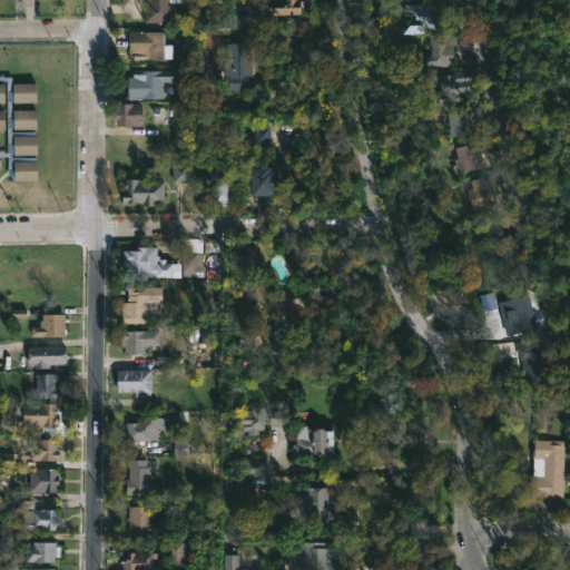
[(179,0),(179,2),(167,2),(167,23),(143,23),(143,0),(179,0)]
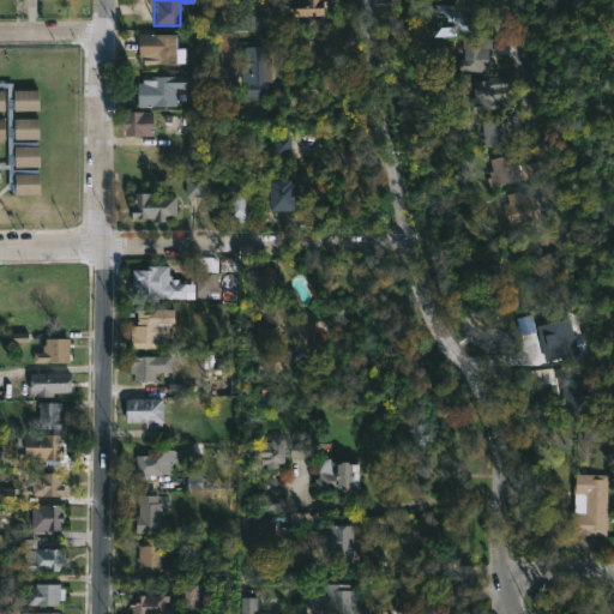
[(326,0),(326,16),(287,16),(287,1),(304,1),(304,0),(326,0)]
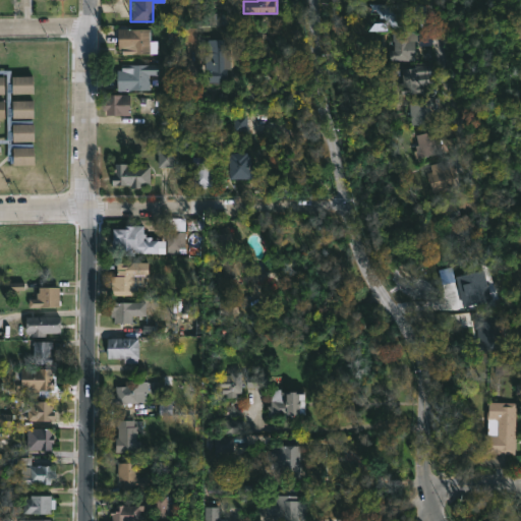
[(405,3),(405,25),(383,25),(383,12),(372,12),(372,3),(405,3)]
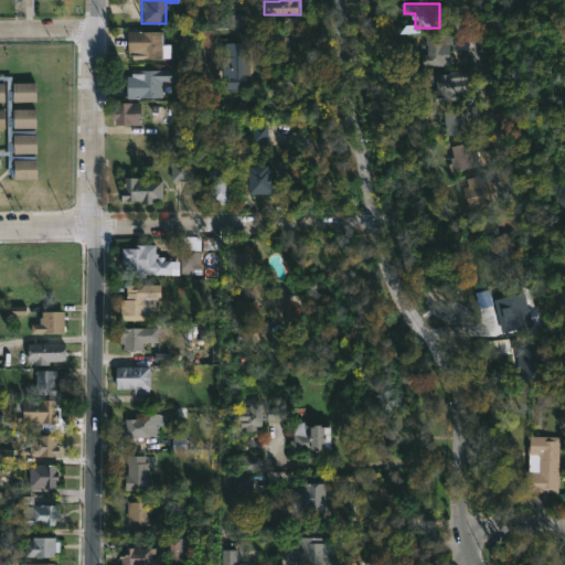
[(461,9),(447,9),(447,28),(462,28),(461,9)]
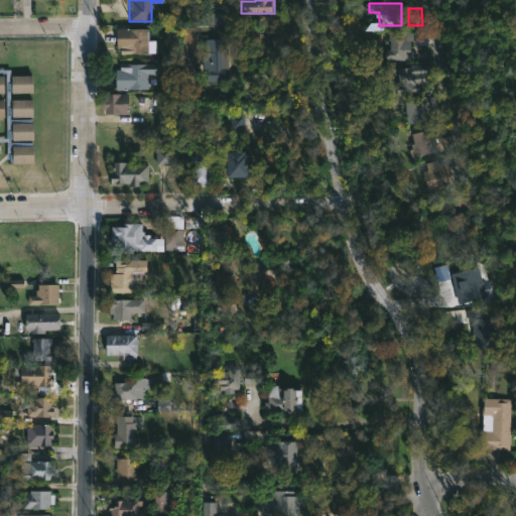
[(145,28),(145,40),(153,40),(153,53),(118,53),(118,48),(114,48),(114,28),(145,28)]
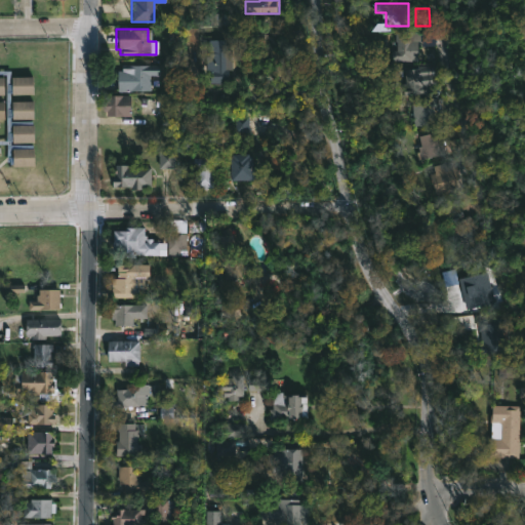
[(420,33),(420,41),(415,41),(415,48),(412,48),(412,53),(415,54),(415,61),(389,61),(389,50),(394,50),(395,40),(399,40),(399,32),(420,33)]
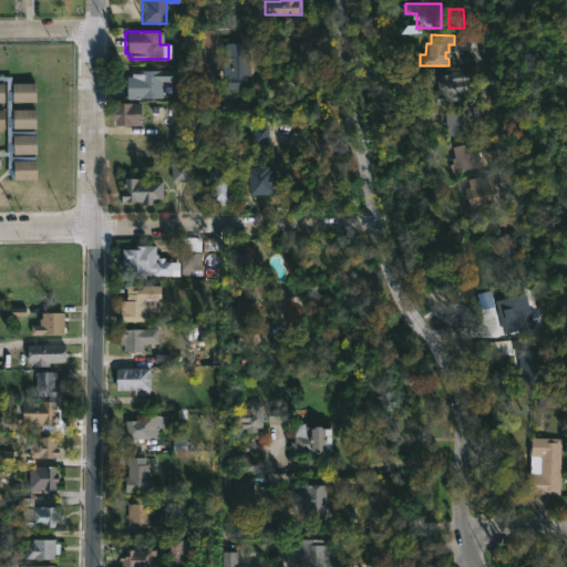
[(240,42),(240,53),(248,53),(248,75),(244,75),(244,91),(224,91),(224,52),(229,52),(229,42),(240,42)]
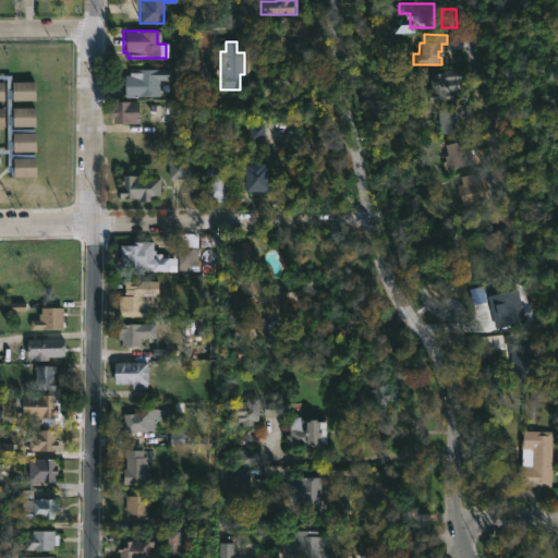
[(140,97),(125,96),(126,74),(131,74),(131,69),(169,69),(169,80),(160,79),(160,95),(140,95),(140,97)]
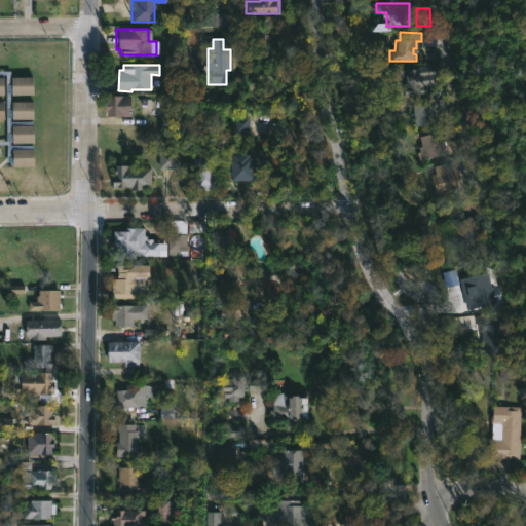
[(426,94),(403,94),(402,83),(405,83),(404,69),(433,67),(434,80),(425,80),(426,94)]
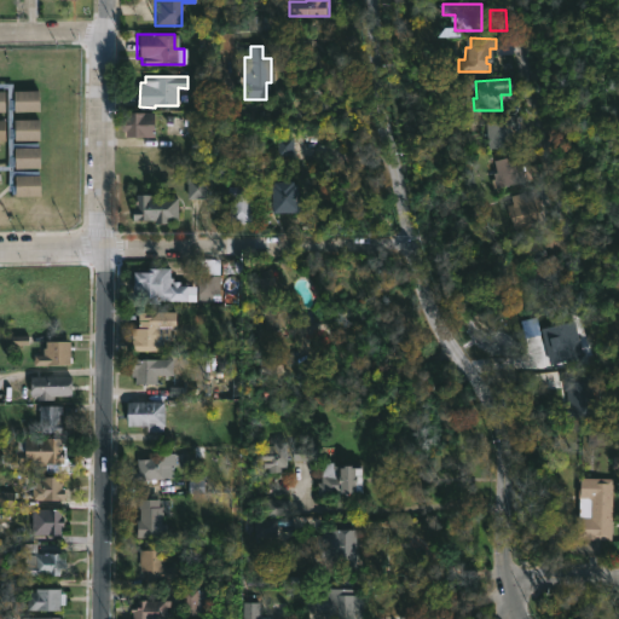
[(40,110),(17,110),(16,90),(40,88),(40,110)]
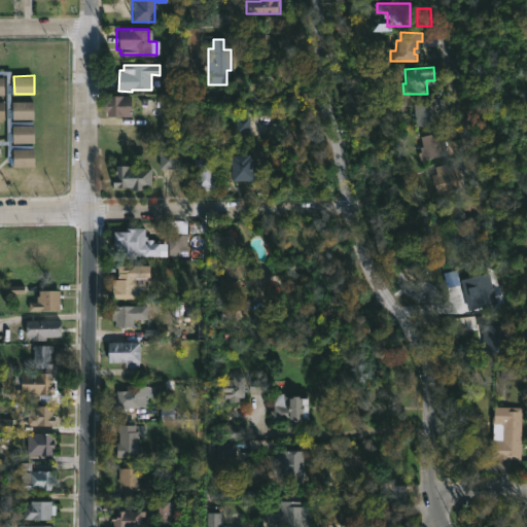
[(131,96),(131,116),(108,116),(108,111),(104,111),(103,97),(131,96)]
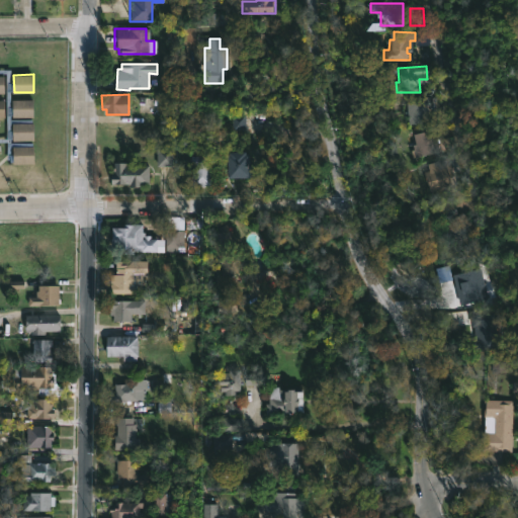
[(426,108),(427,114),(429,114),(430,124),(426,124),(426,122),(410,124),(410,115),(407,115),(406,105),(420,104),(420,96),(439,95),(440,107),(426,108)]
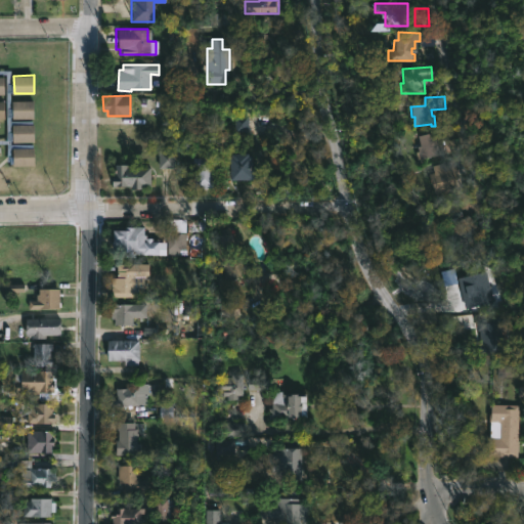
[(34,117),(14,117),(13,99),(34,99),(34,117)]
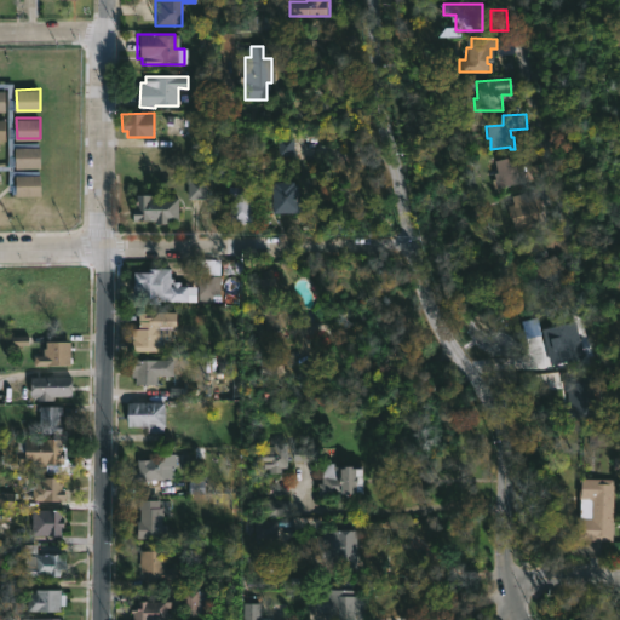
[(294,158),(294,144),(281,144),(281,158),(294,158)]
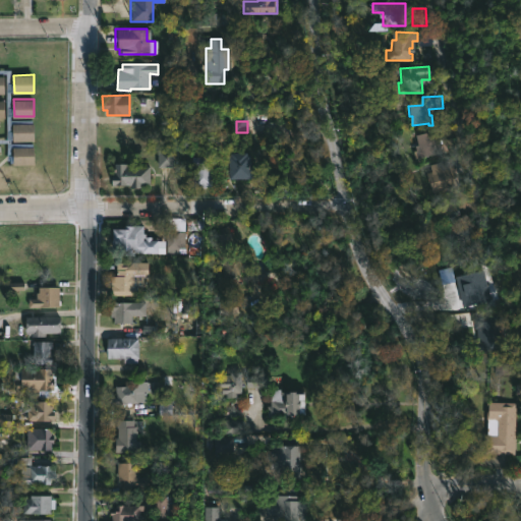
[(35,141),(13,141),(13,124),(35,124),(35,141)]
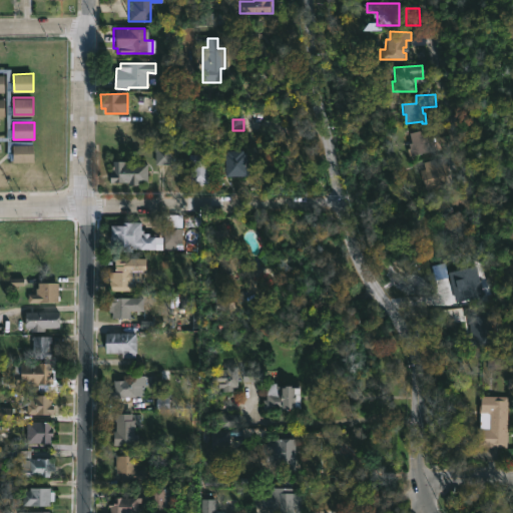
[(434,128),(436,136),(433,137),(437,150),(415,155),(410,143),(412,143),(409,133),(418,129),(434,127),(434,128)]
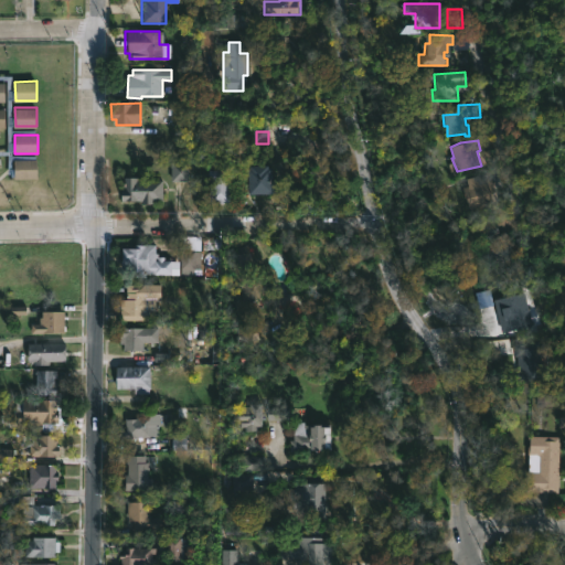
[(272,164),(273,167),(277,167),(277,192),(252,193),(252,168),(255,168),(255,166),(272,164)]
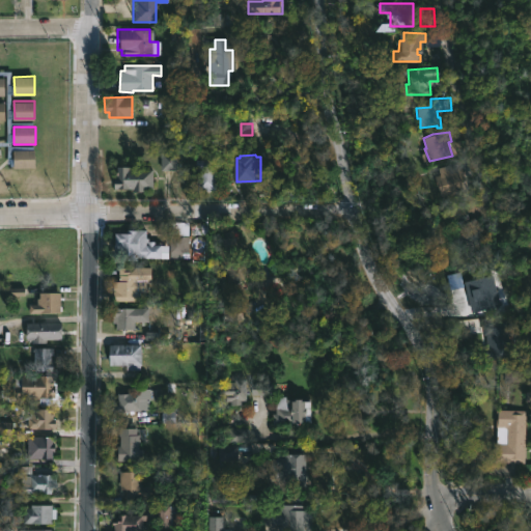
[(212,189),(212,191),(205,191),(205,189),(199,189),(199,160),(216,160),(217,189),(212,189)]
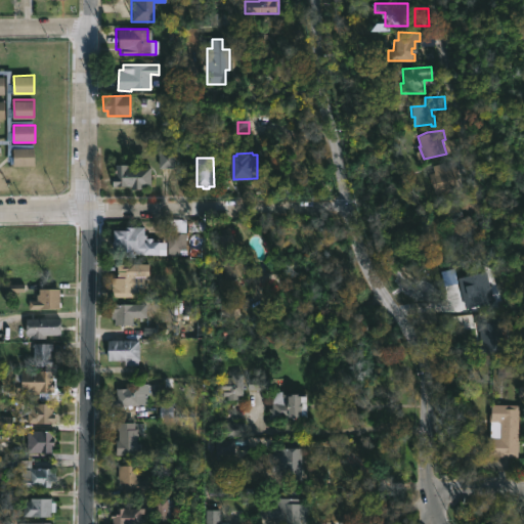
[(456,187),(434,194),(428,173),(435,172),(433,164),(452,159),(454,167),(451,168),(456,187)]
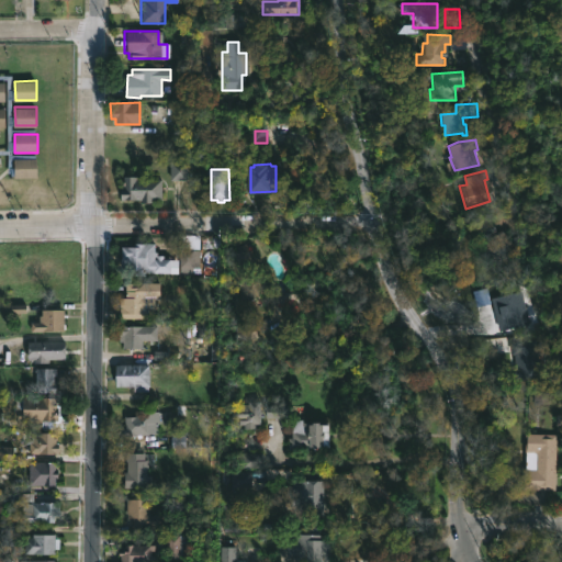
[(134,176),(134,179),(164,179),(164,199),(154,199),(154,202),(153,203),(145,203),(143,202),(143,199),(122,199),(122,189),(125,189),(125,184),(123,184),(123,181),(125,181),(125,176),(134,176)]
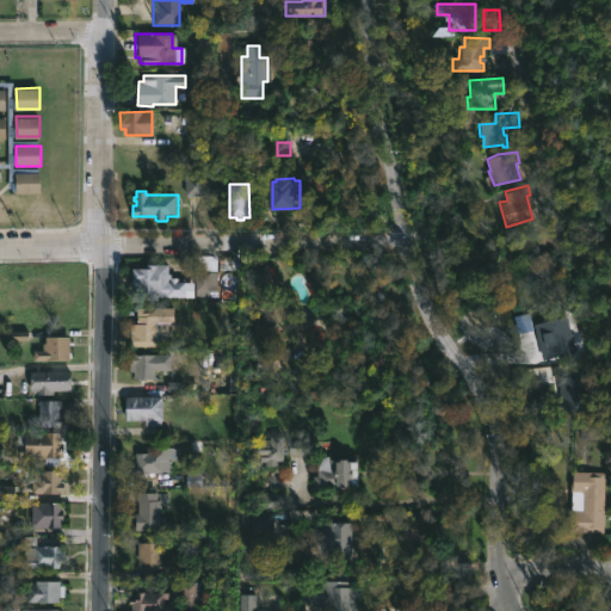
[(534,236),(534,239),(537,238),(543,253),(554,250),(559,260),(543,266),(545,271),(528,278),(518,252),(522,250),(519,242),(534,236)]
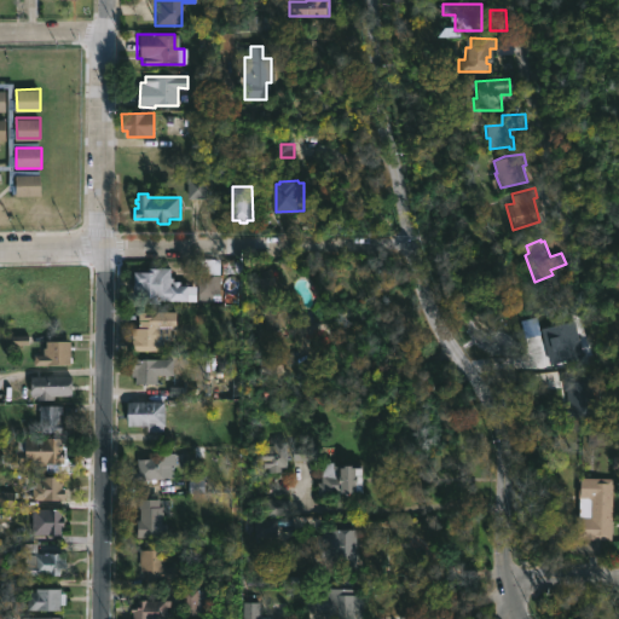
[(221,259),(221,275),(218,275),(218,294),(210,294),(210,301),(196,301),(196,259),(221,259)]
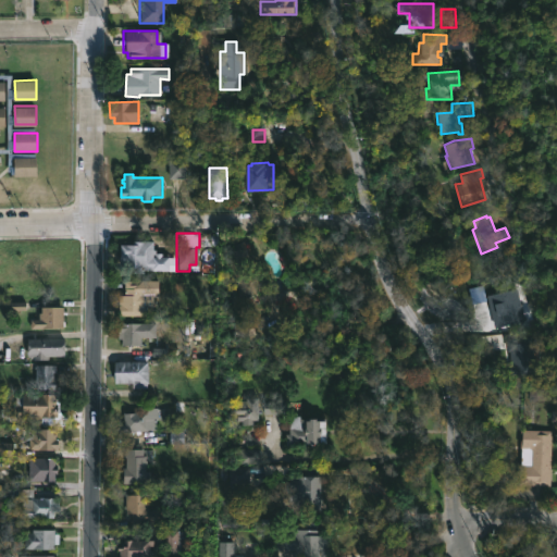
[(152,245),(152,249),(158,249),(158,254),(152,254),(153,269),(122,270),(121,244),(137,245),(137,240),(152,240),(152,245)]
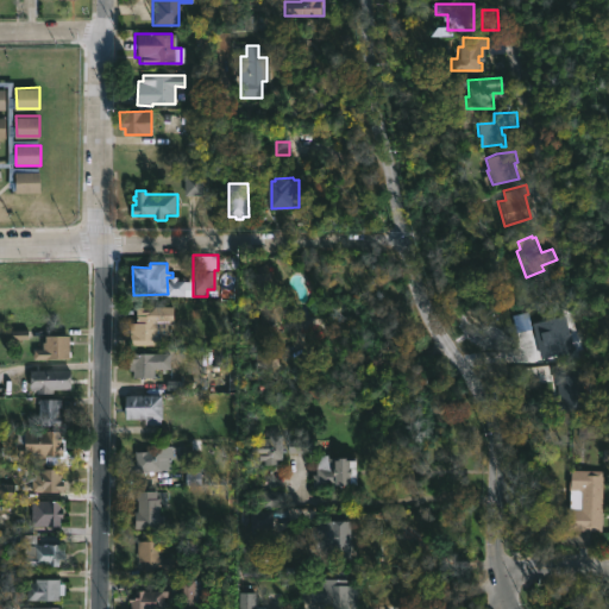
[(265,264),(270,277),(269,277),(272,292),(269,293),(277,321),(262,325),(258,312),(251,314),(249,302),(257,300),(250,275),(259,272),(257,265),(265,264)]
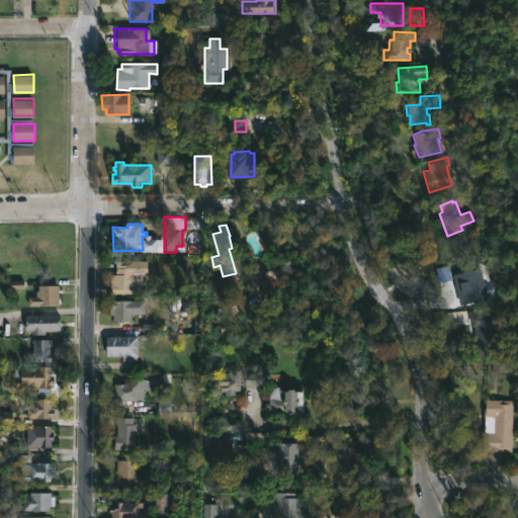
[(60,238),(61,239),(60,258),(24,258),(24,255),(21,255),(21,239),(60,238)]
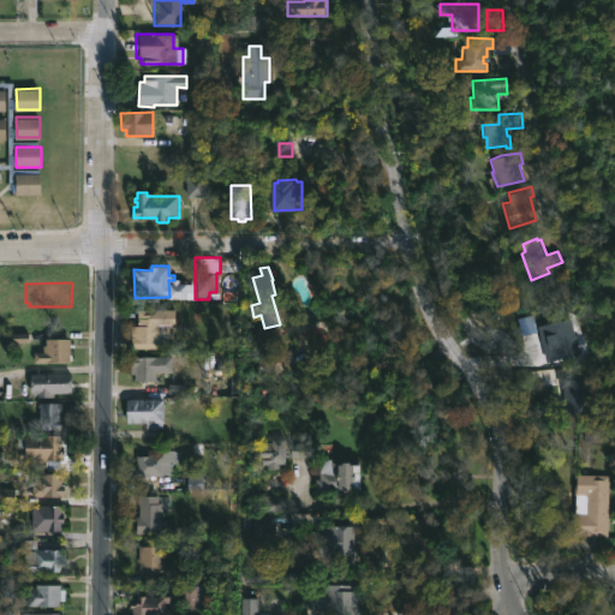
[(165,326),(165,334),(168,334),(168,339),(159,339),(159,348),(127,348),(127,326),(135,326),(135,310),(171,310),(171,326),(165,326)]
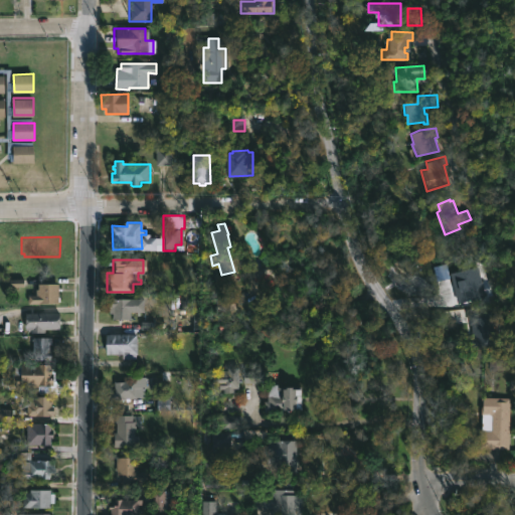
[(485,297),(457,304),(450,273),(478,267),(485,297)]
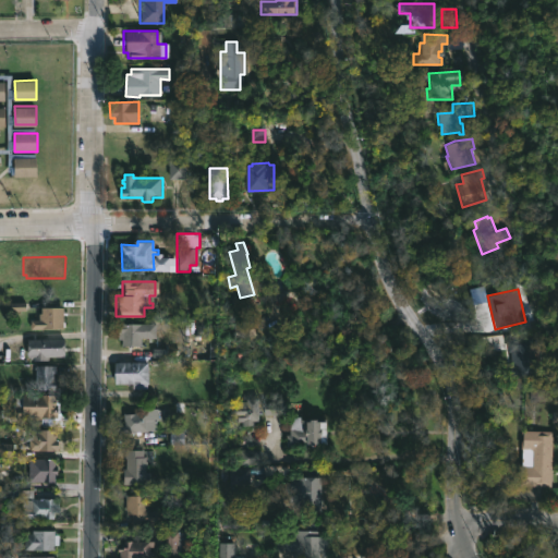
[(63,328),(32,328),(32,319),(39,319),(39,313),(41,313),(41,307),(63,307),(63,328)]
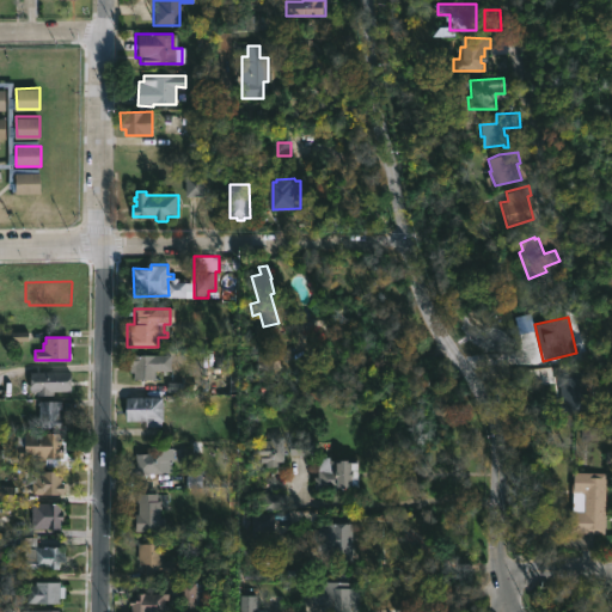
[(154,371),(154,380),(133,380),(133,372),(129,372),(129,354),(170,355),(170,371),(154,371)]
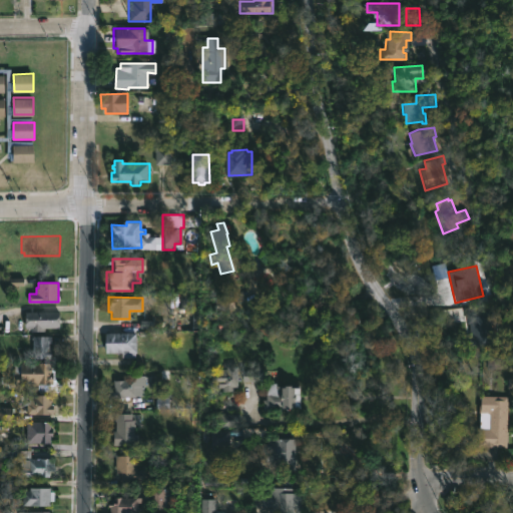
[(488,311),(493,345),(471,348),(470,337),(472,336),(470,322),(468,323),(467,313),(488,311)]
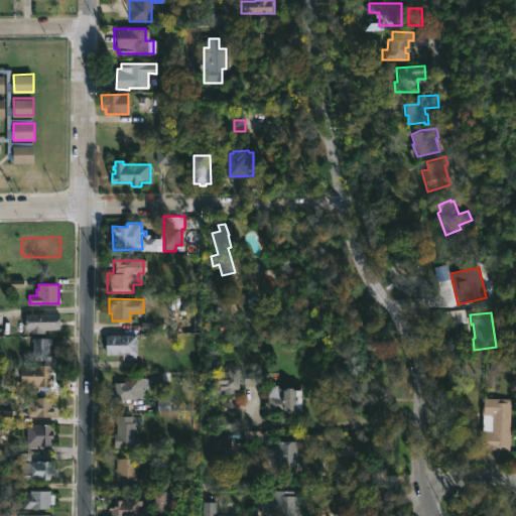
[(45,330),(45,334),(32,334),(32,331),(26,331),(25,313),(59,313),(59,330),(45,330)]
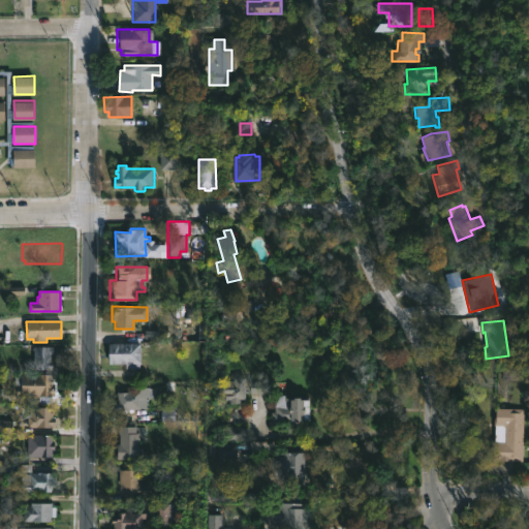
[(141,343),(139,369),(125,369),(125,365),(109,364),(109,343),(141,343)]
